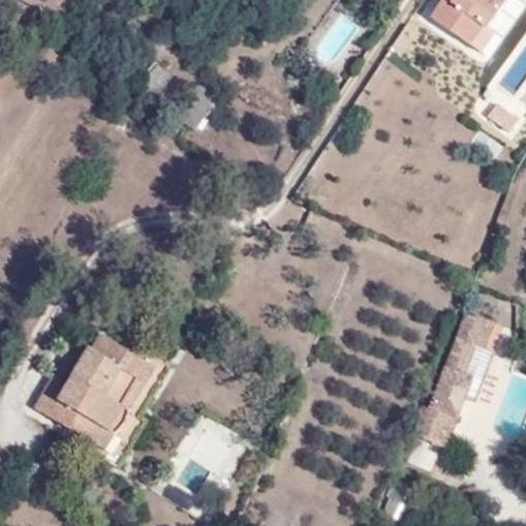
[(480,26),(484,30),(488,24),(503,0),(451,0),(439,0),(430,16),(469,43),(480,26)]
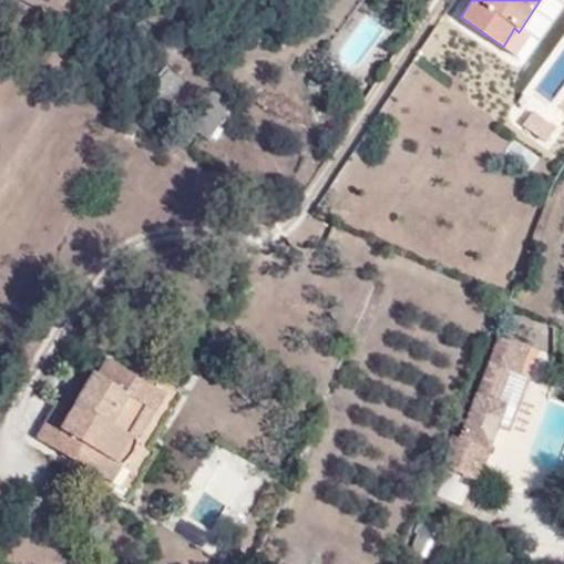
[(514,54),(530,31),(523,26),(519,32),(514,28),(503,47),(514,54)]
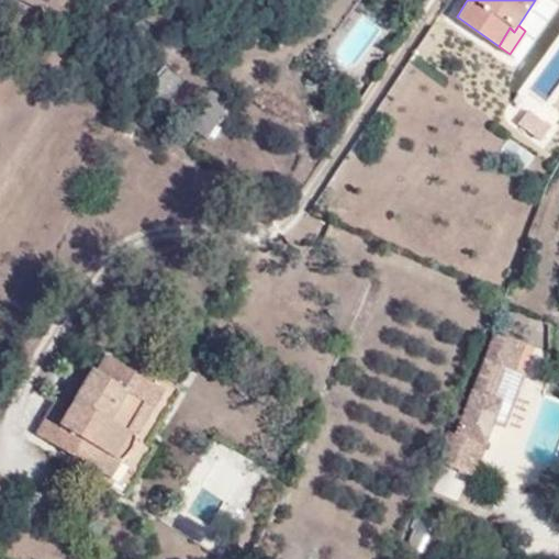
[(157,103),(180,80),(166,67),(143,90),(157,103)]
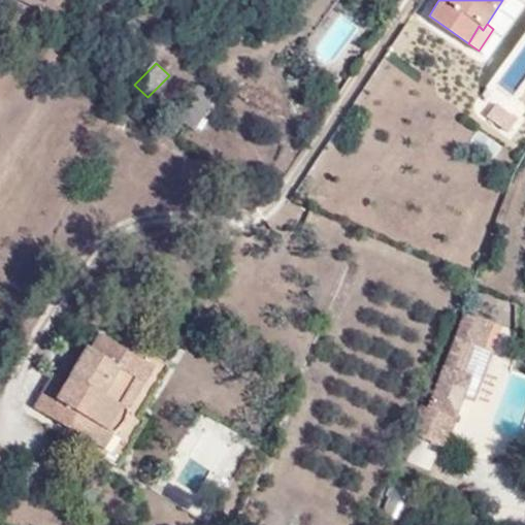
[(491,321),(478,316),(486,296),(471,291),(429,402),(422,399),(411,431),(416,434),(409,449),(430,456),(435,441),(443,445),(491,321)]
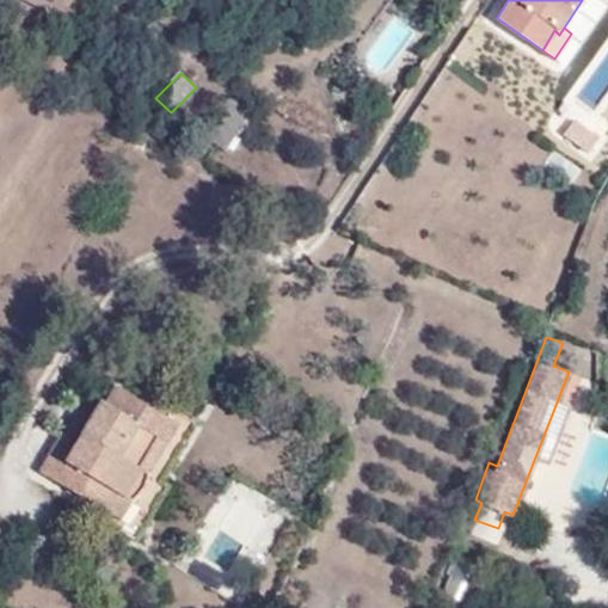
[(60,431),(37,468),(121,517),(176,422),(145,404),(115,386),(105,401),(102,399),(77,442),(60,431)]
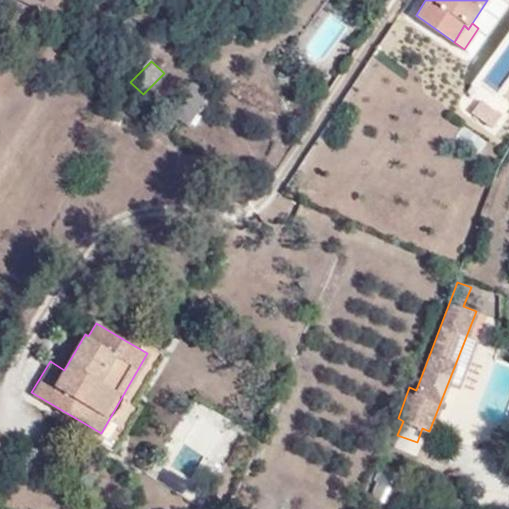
[(150,344),(126,330),(121,338),(147,353),(152,345),(150,344)]
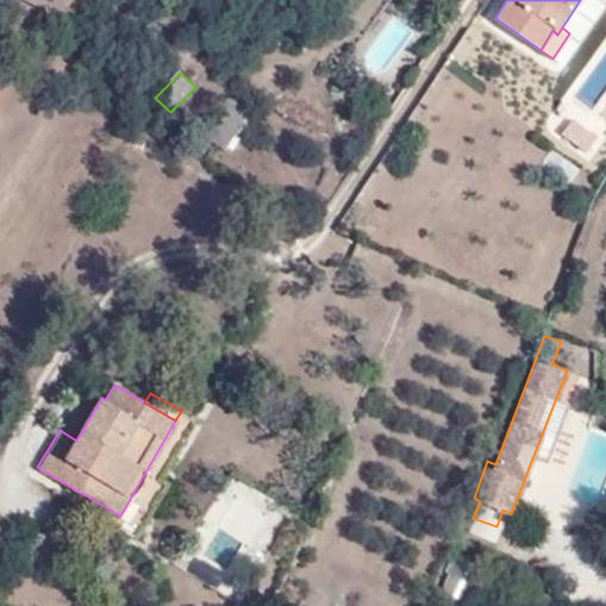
[(120,516),(114,526),(123,531),(133,538),(167,481),(160,476),(194,418),(181,411),(175,420),(120,516)]
